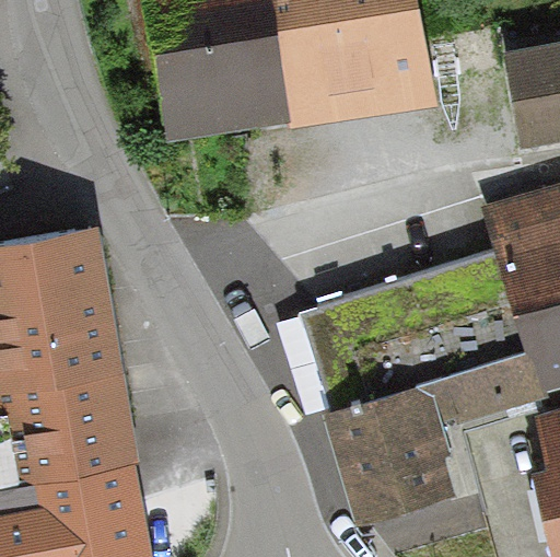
[(142,0),(168,141),(289,120),(269,0),(142,0)]
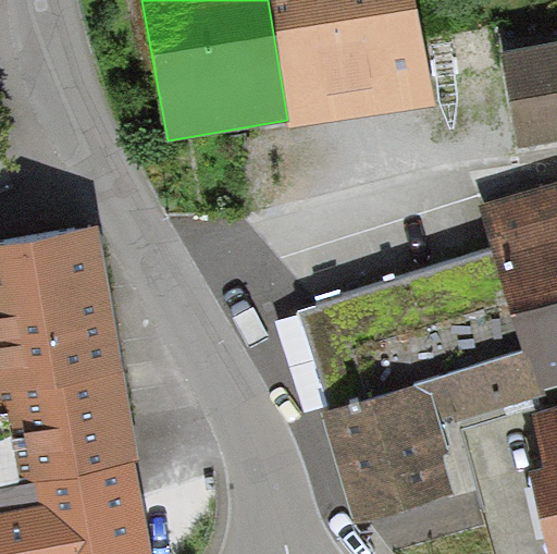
[(268,0),(287,120),(288,127),(434,105),(417,0),(268,0)]
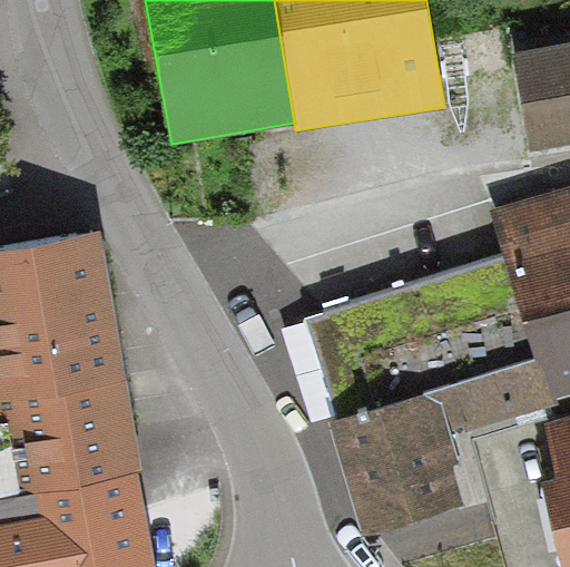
[(569,44),(513,55),(531,152),(569,145),(569,44)]
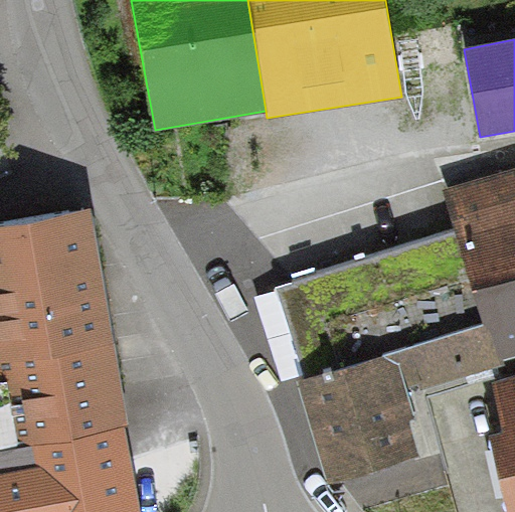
[(514,165),(442,188),(454,228),(496,362),(514,355),(514,165)]
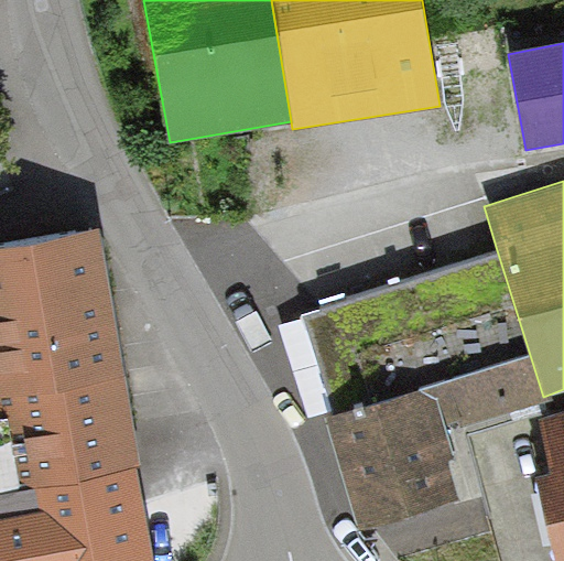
[(105,230),(0,246),(0,494),(143,468),(141,456),(105,230)]
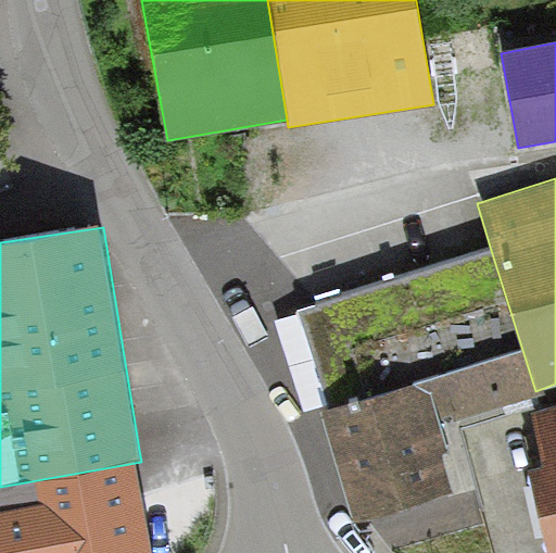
[(535,391),(490,247),(295,306),(329,413),(320,415),(355,526),(459,494),(438,426),(536,396),(535,391)]
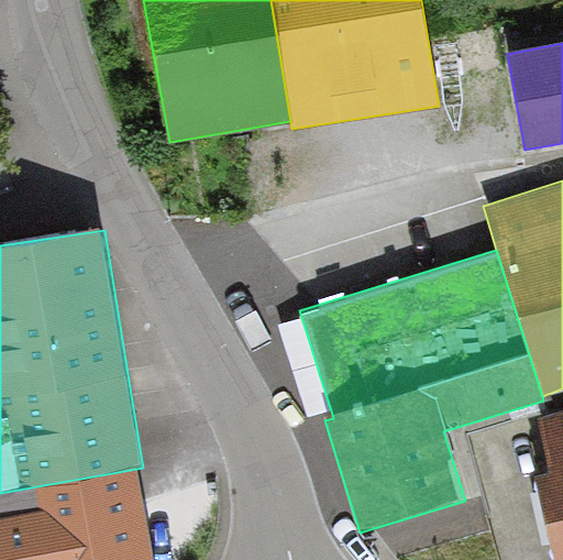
[(562,559),(562,409),(538,417),(551,475),(537,479),(554,559),(562,559)]
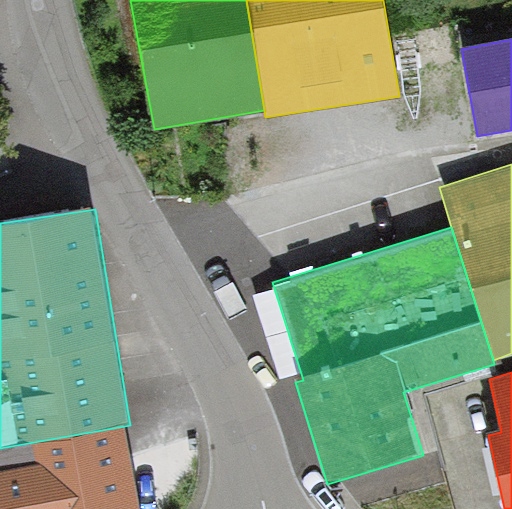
[(157,508),(140,411),(128,414),(130,425),(0,448),(0,508),(157,508)]
